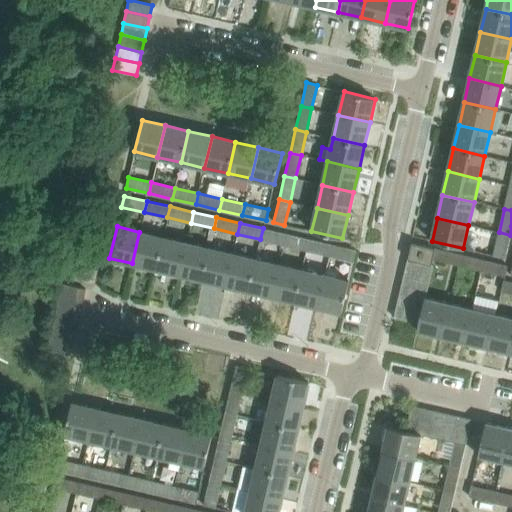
[(263,228),(260,239),(284,244),(286,234),(263,228)]
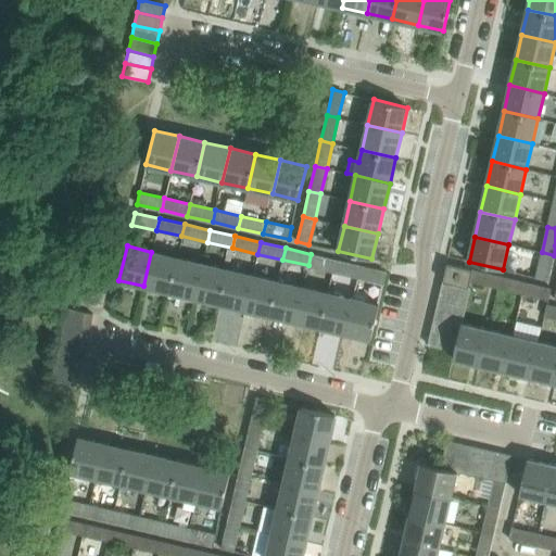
[(143,286),(168,291),(177,257),(151,252),(143,286)]
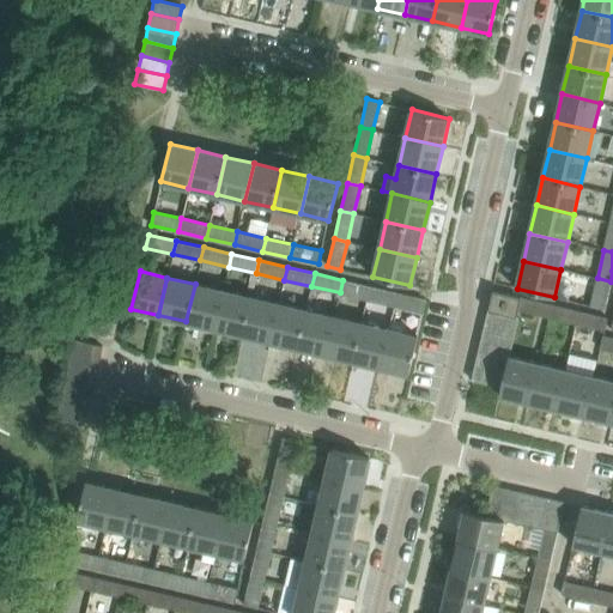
[(611,281),(598,278),(592,307),(604,309),(611,281)]
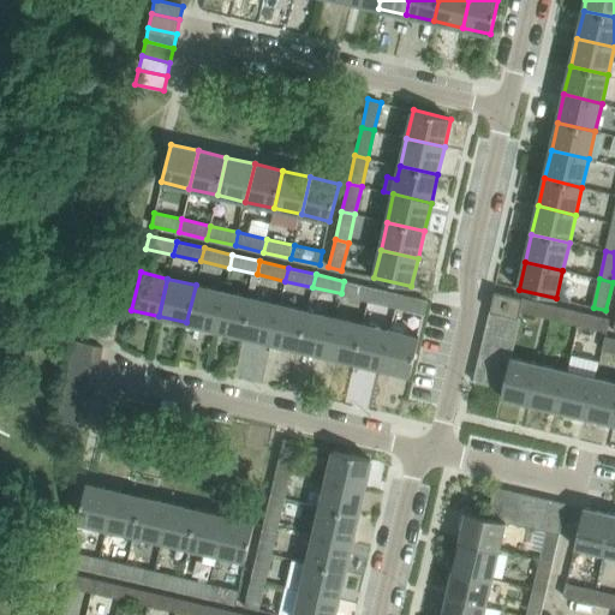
[(341,293),(369,300),(372,287),(344,281),(341,293)]
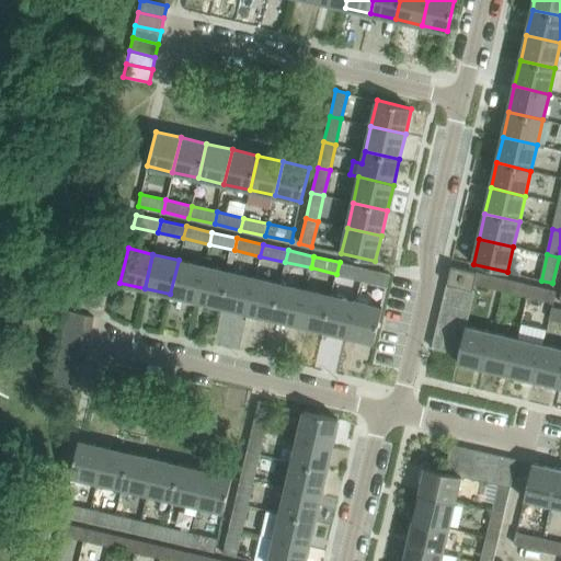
[(204,266),(179,260),(170,294),(196,300),(204,266)]
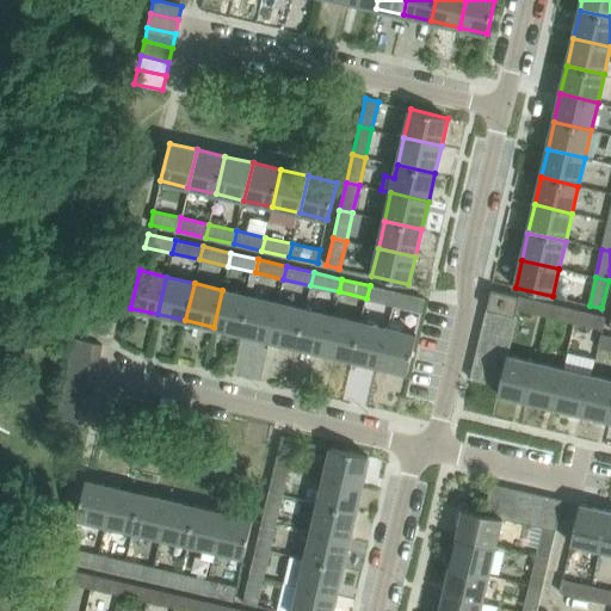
[(366,298),(394,304),(397,291),(370,285),(366,298)]
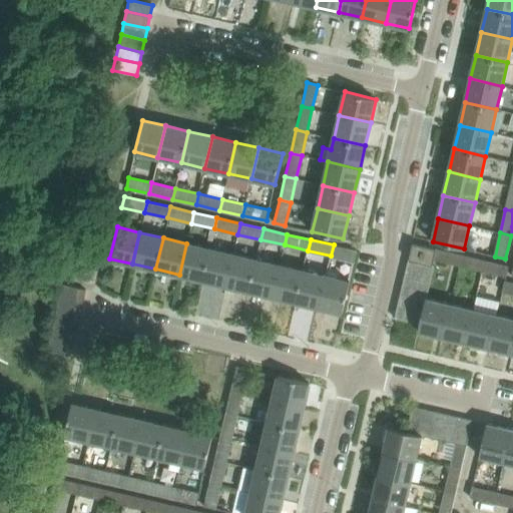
[(413,242),(409,260),(433,266),(434,260),(437,248),(413,242)]
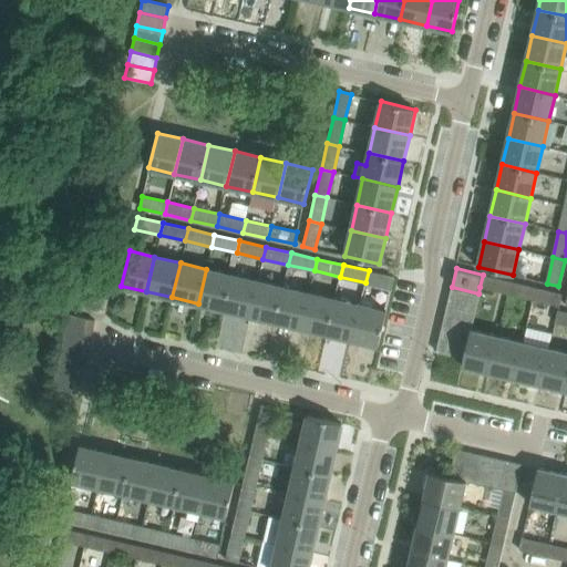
[(198,303),(224,309),(232,275),(206,269),(198,303)]
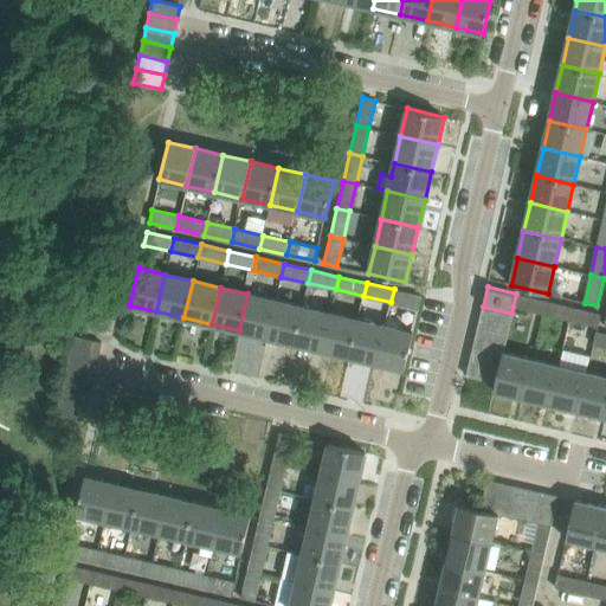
[(394,289),(391,302),(419,309),(421,296),(394,289)]
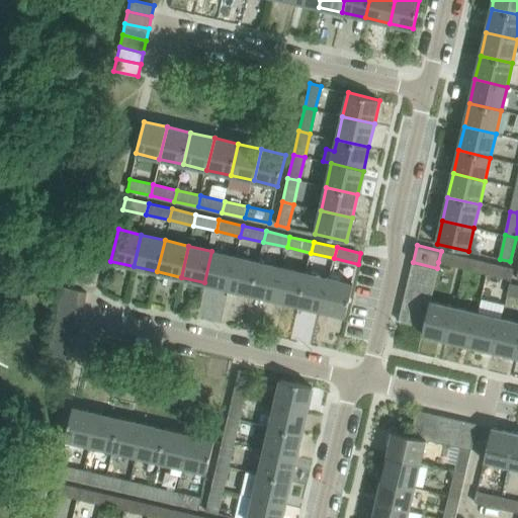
[(235,256),(211,251),(204,282),(228,288),(235,256)]
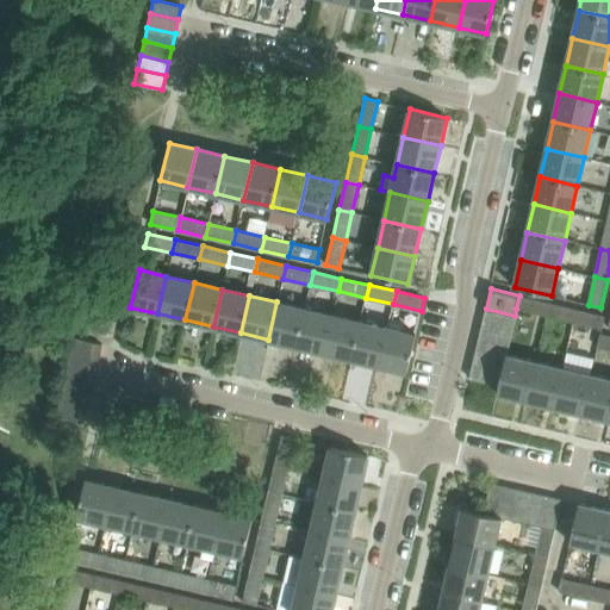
[(548,303),(520,296),(516,309),(545,316),(548,303)]
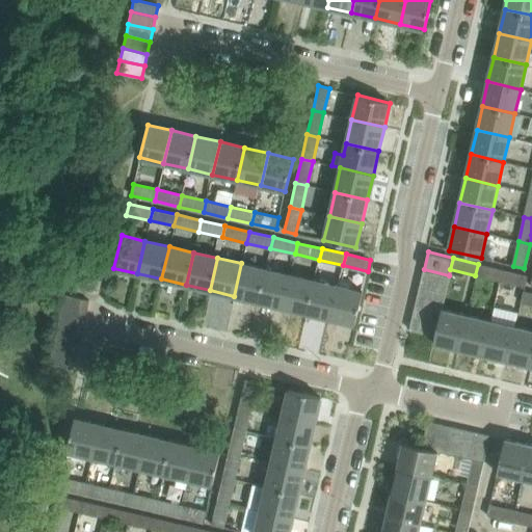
[(234,296),(258,301),(266,269),(241,263),(234,296)]
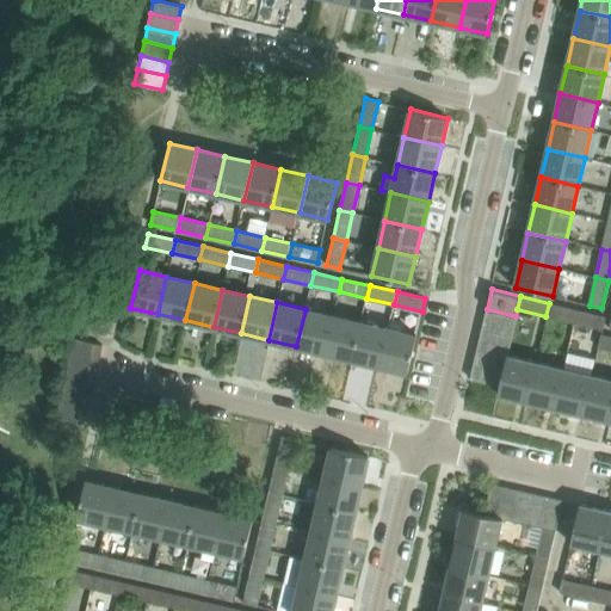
[(545,316),(574,322),(576,309),(549,303),(545,316)]
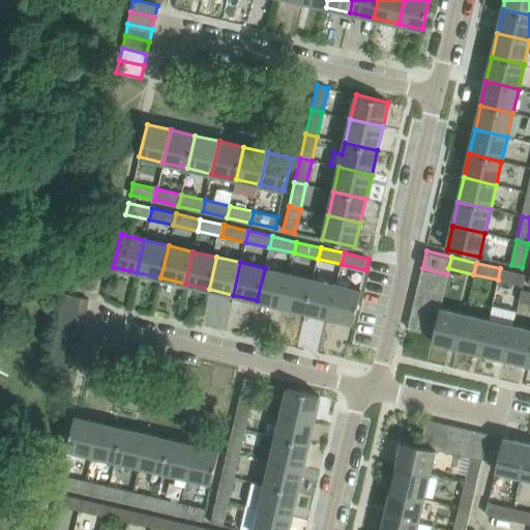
[(257,300),(282,306),(289,273),(265,268),(257,300)]
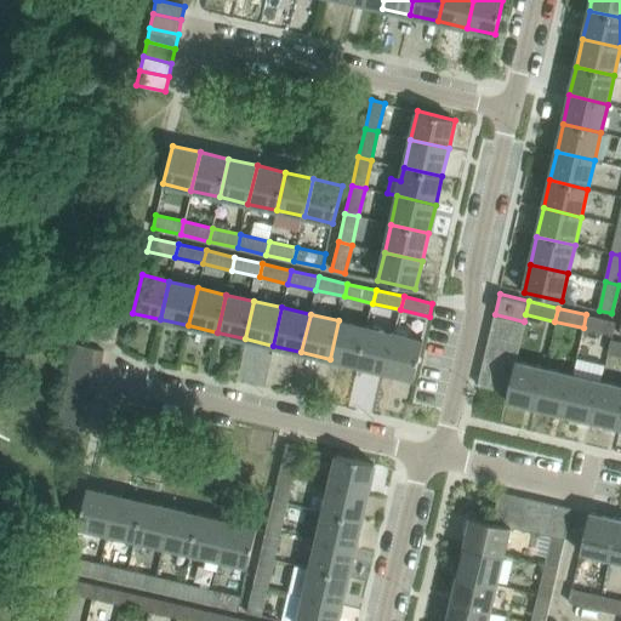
[(525,322),(524,322),(495,314),(491,329),(522,336),(525,322)]
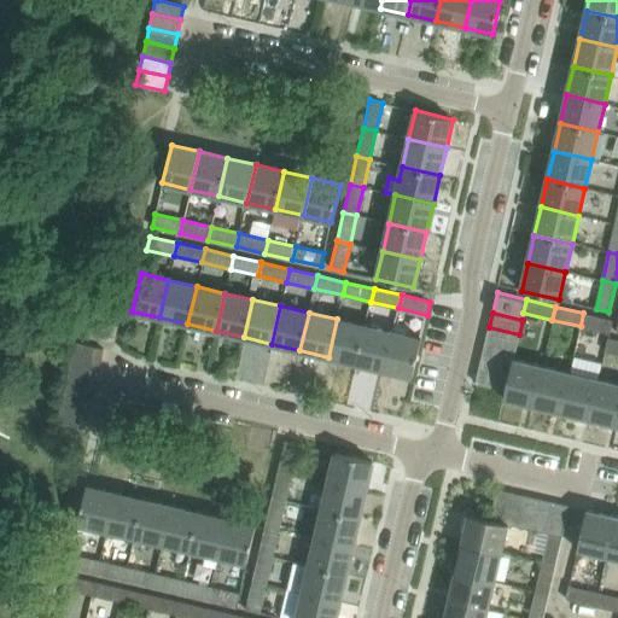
[(583,313),(581,326),(610,333),(613,320),(583,313)]
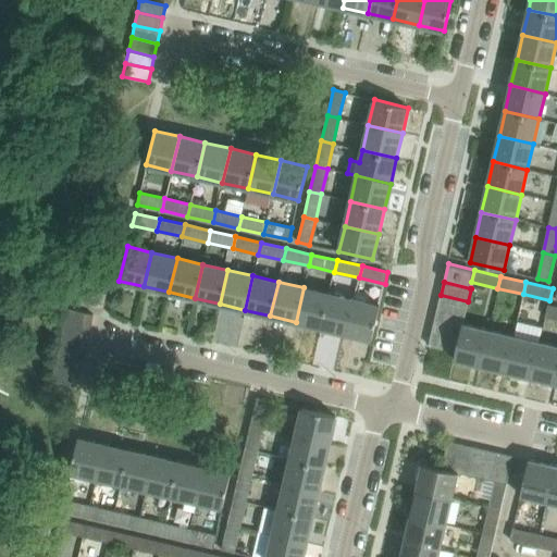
[(329,294),(304,287),(296,322),(321,327),(329,294)]
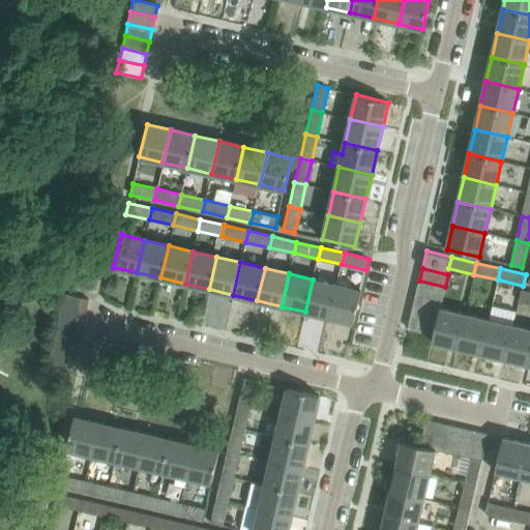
[(313,280),(305,312),(329,317),(337,285),(339,278),(326,275),(325,282),(313,280)]
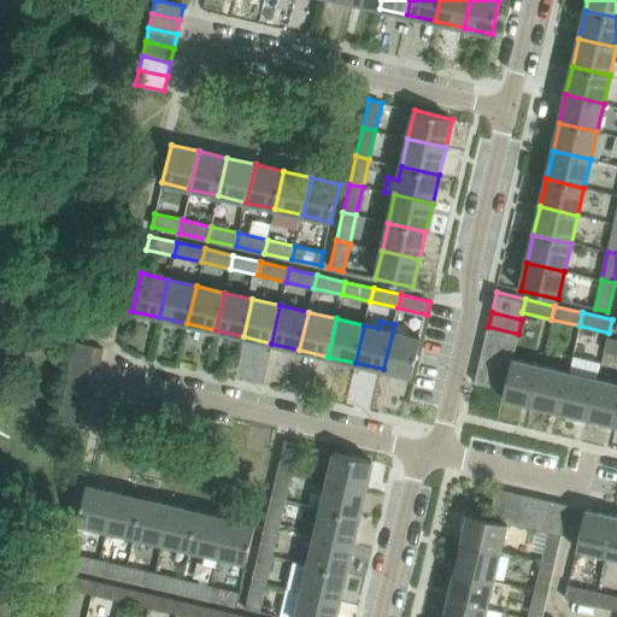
[(393,331),(383,369),(412,376),(421,339),(406,335),(407,327),(394,324),(393,331)]
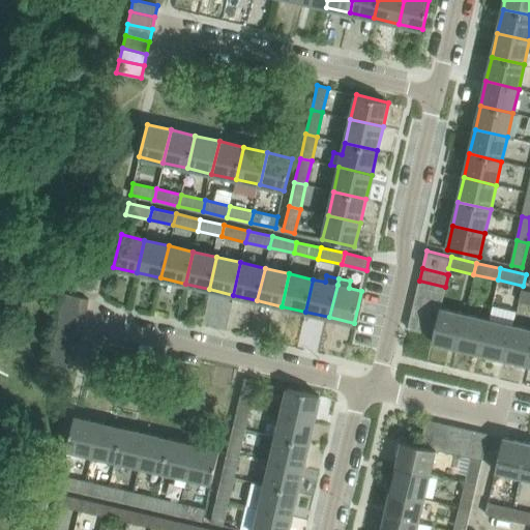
[(419,281),(416,292),(442,298),(445,287),(419,281)]
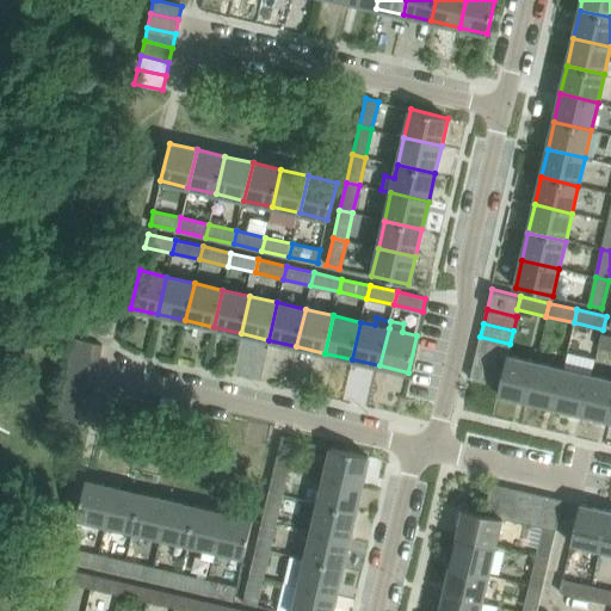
[(610,350),(610,335),(602,334),(598,347),(610,350)]
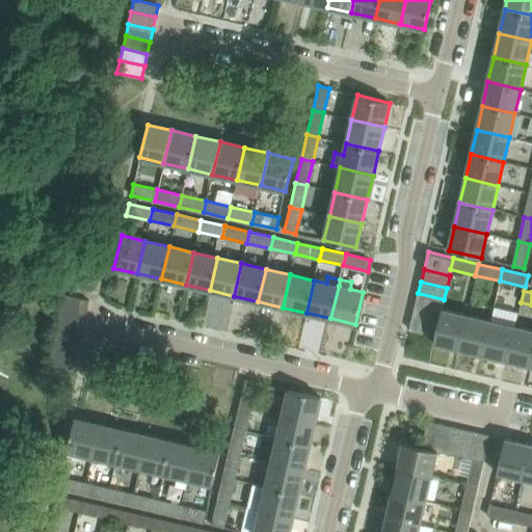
[(418,293),(415,306),(441,312),(442,309),(444,299),(418,293)]
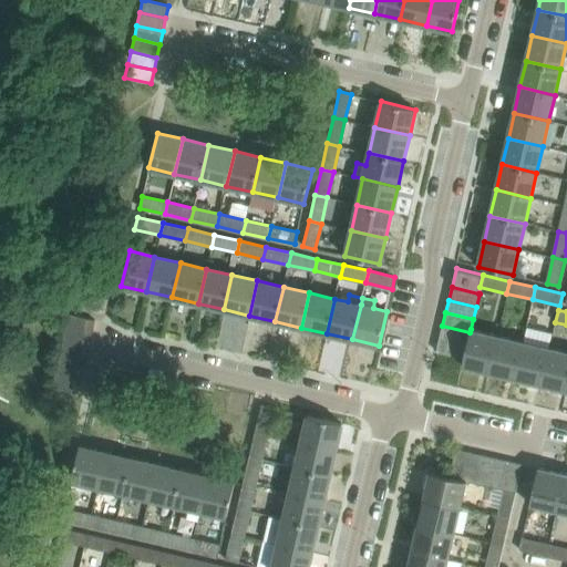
[(92,334),(95,320),(69,315),(65,329),(92,334)]
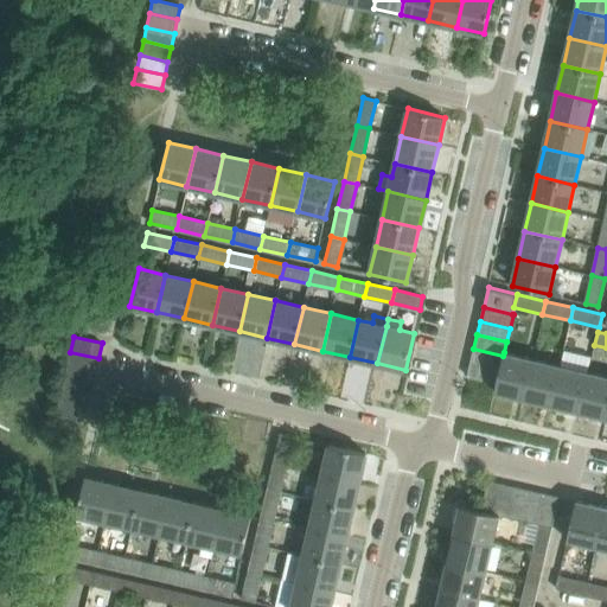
[(288,366),(288,349),(263,349),(263,366),(288,366)]
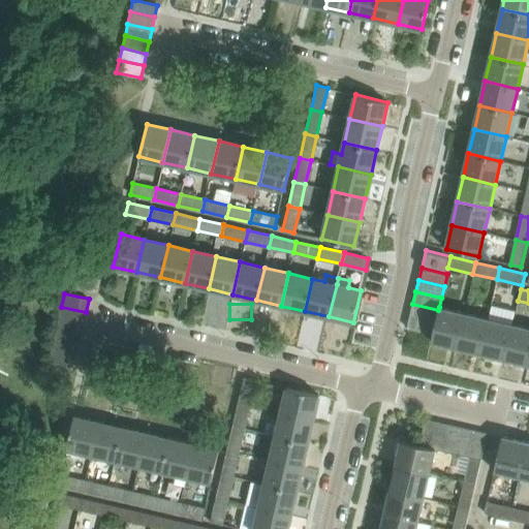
[(412,304),(410,316),(435,322),(438,310),(412,304)]
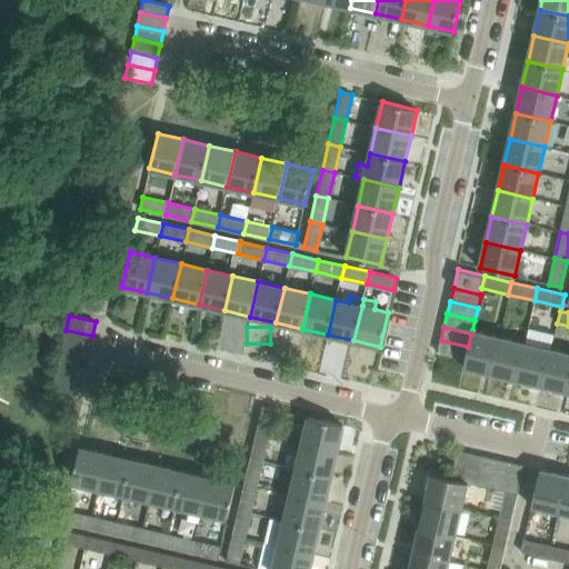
[(89,350),(92,336),(66,330),(62,345),(89,350)]
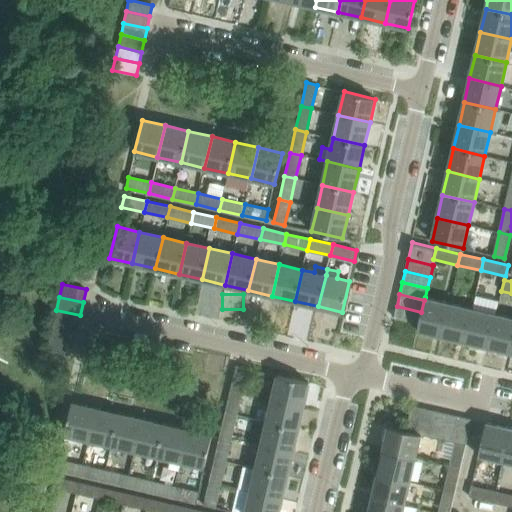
[(417,330),(440,336),(448,303),(425,297),(424,300),(421,312),(419,323),(417,330)]
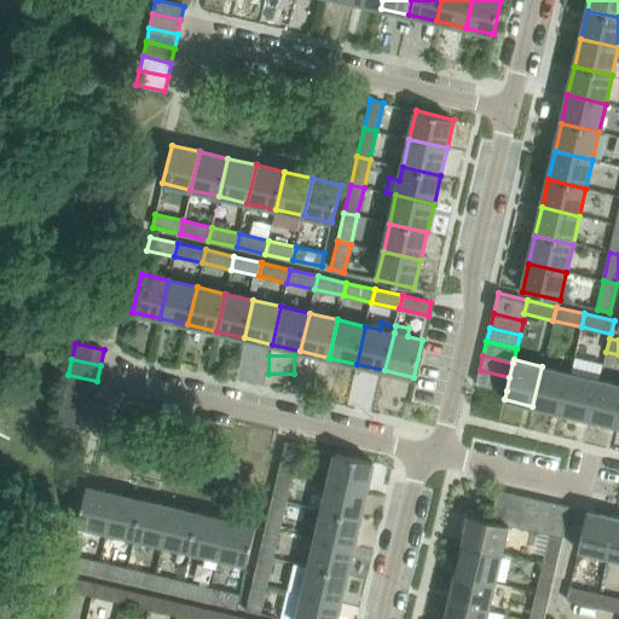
[(571,372),(542,366),(532,406),(561,412),(571,372)]
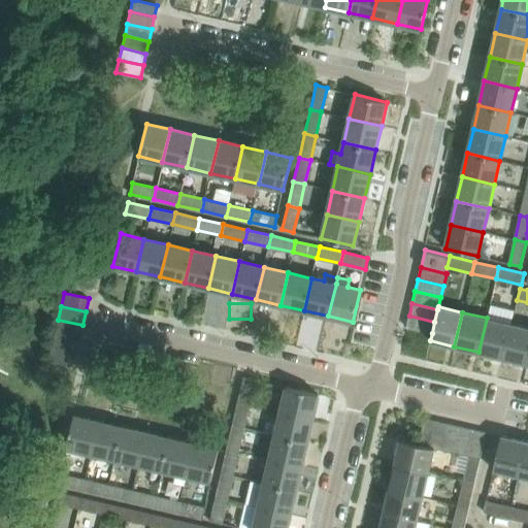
[(432,333),(434,322),(409,316),(406,327),(417,330),(432,333)]
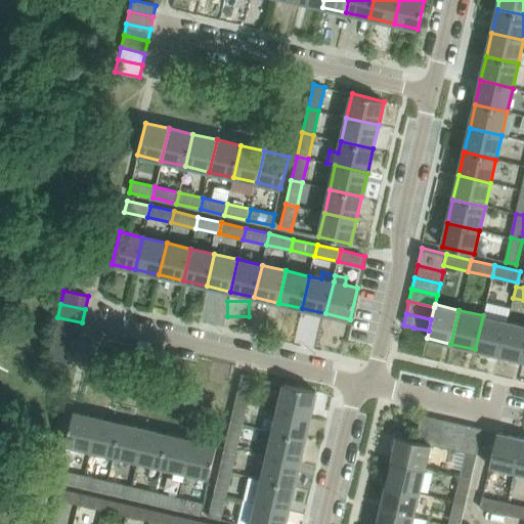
[(475,349),(499,355),(507,321),(483,315),(475,349)]
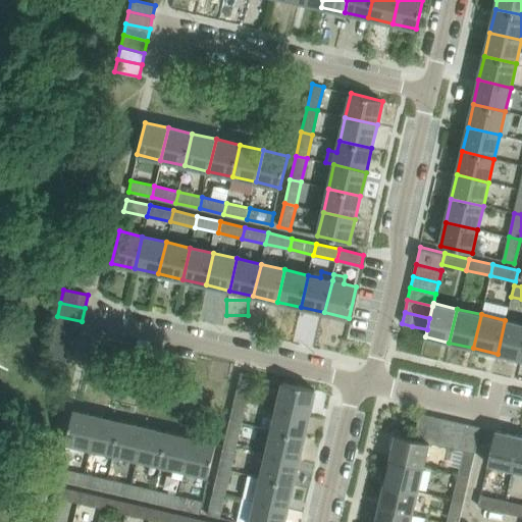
[(57,316),(54,329),(79,335),(82,321),(57,316)]
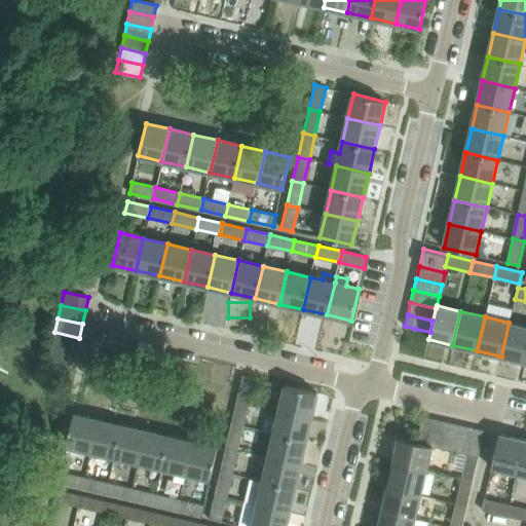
[(525,359),(525,326),(509,323),(501,357),(525,362),(525,359)]
